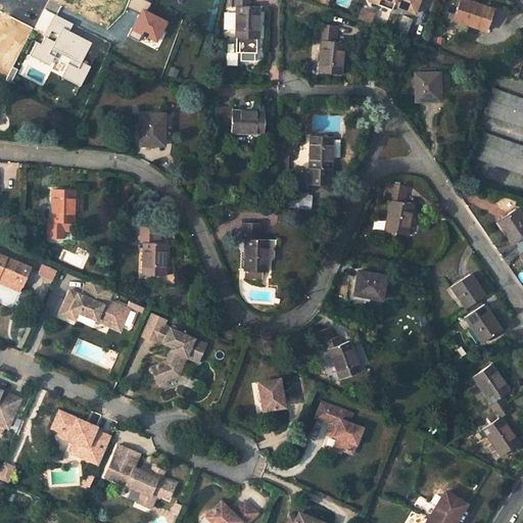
[(150,3),(144,0),(128,0),(126,7),(138,13),(140,8),(146,11),(150,3)]
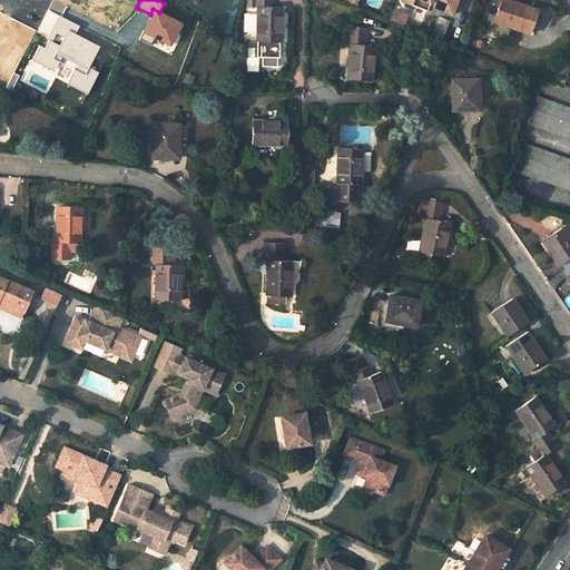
[(282,45),(284,45),(284,9),(275,9),(275,0),(256,0),(256,9),(259,9),(258,43),(282,45)]
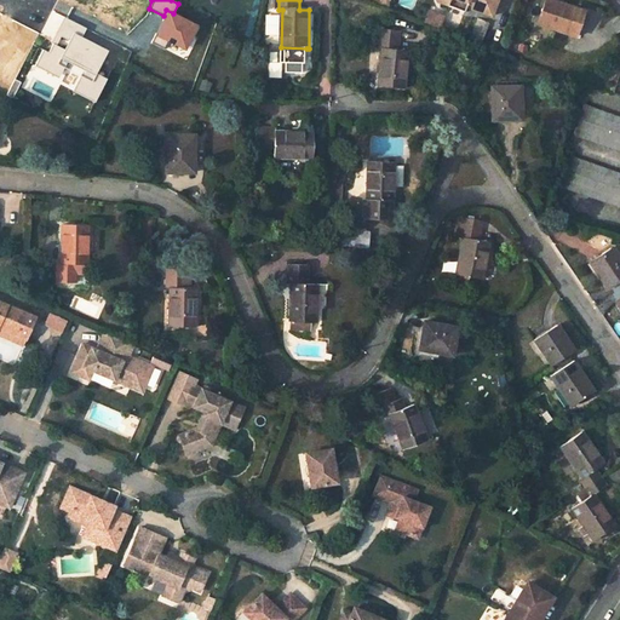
[(446,5),(463,12),(465,7),(491,17),(497,0),(446,0),(448,0),(446,5)]
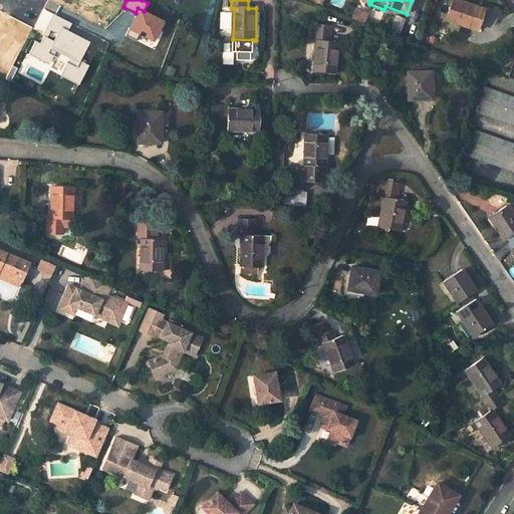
[(445,22),(476,33),(483,12),(451,1),(445,22)]
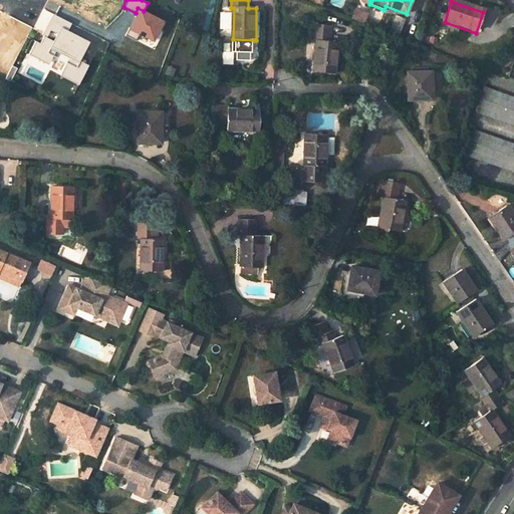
[(144,11),(138,8),(136,13),(126,29),(127,29),(138,34),(153,42),(163,21),(144,11)]
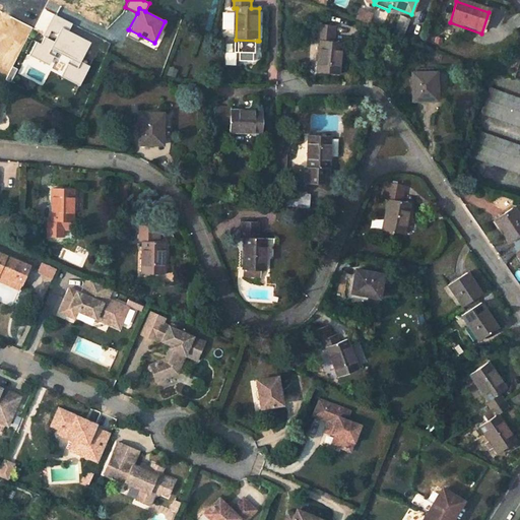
[(356,17),(368,21),(371,13),(360,9),(356,17)]
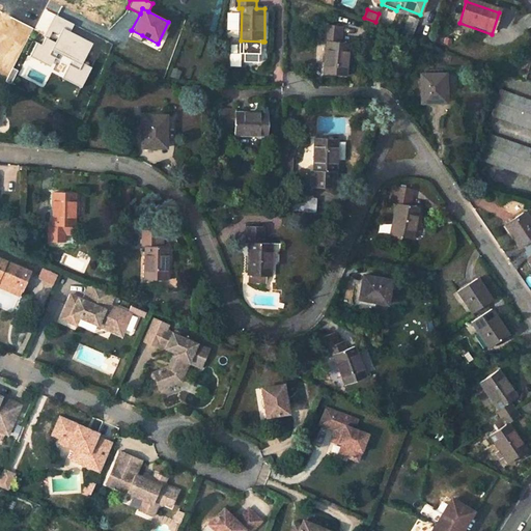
[(74,25),(55,15),(44,36),(46,37),(49,38),(53,31),(59,35),(63,28),(71,31),(74,25)]
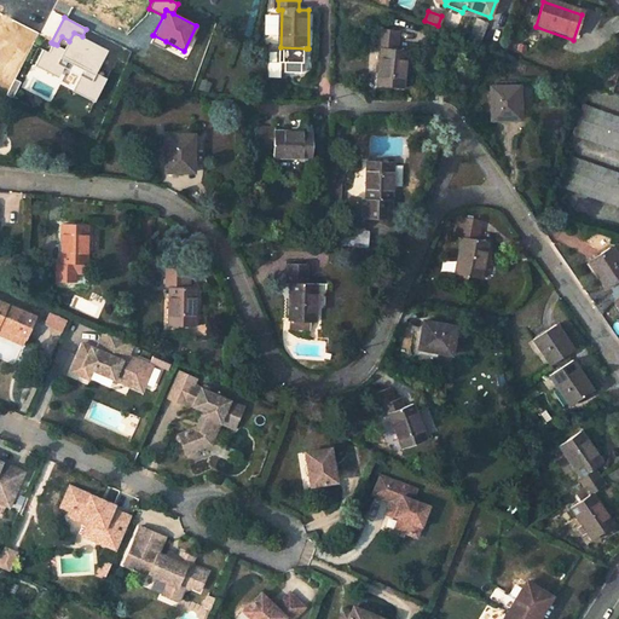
[(487,23),(475,19),(467,40),(479,45),(487,23)]
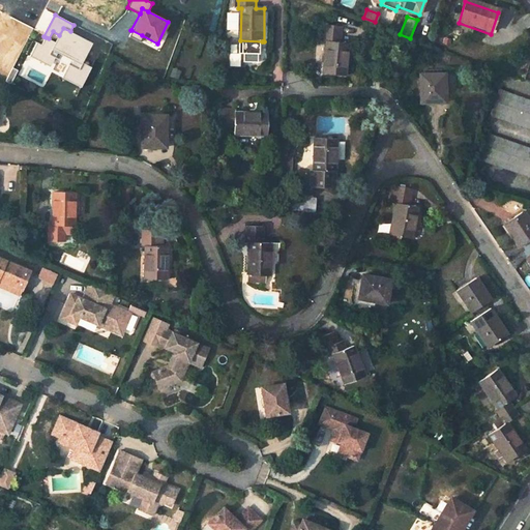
[(321,75),(344,78),(349,46),(341,45),(344,28),(326,26),(323,42),(327,42),(321,75)]
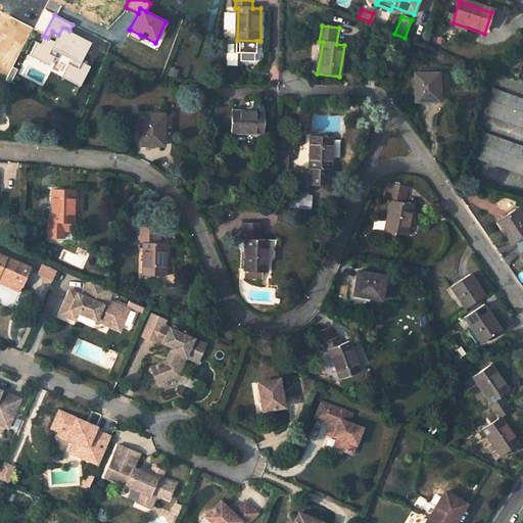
[(92,42),(69,31),(62,28),(58,35),(55,42),(51,50),(57,53),(70,59),(80,64),(82,62),(92,42)]
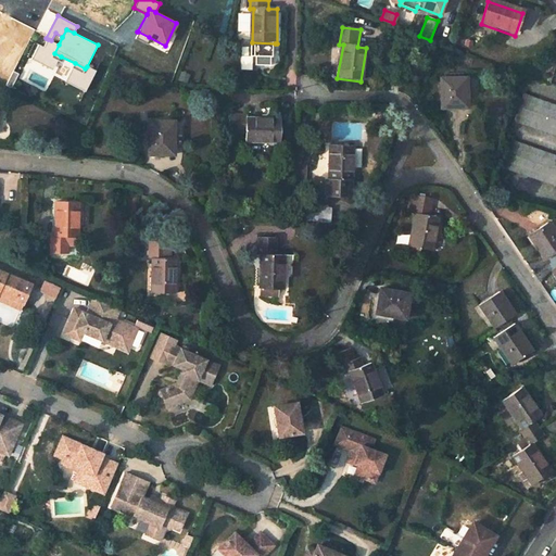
[(149,37),(138,32),(135,38),(146,43),(149,37)]
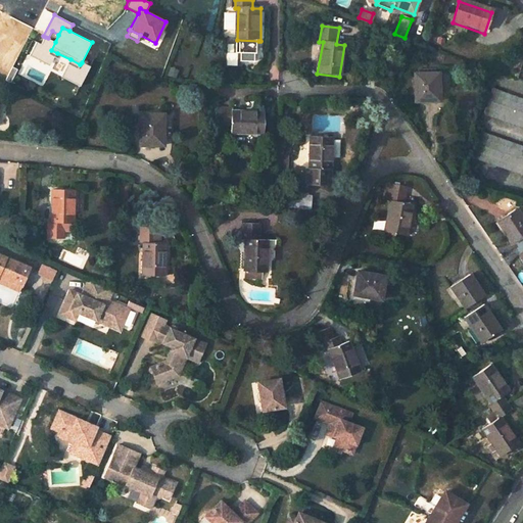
[(48,38),(45,37),(41,44),(37,42),(30,56),(50,66),(57,53),(51,50),(55,42),(48,38)]
